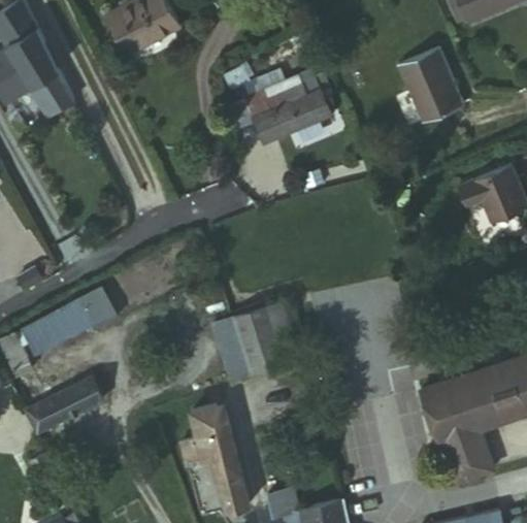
[(167,0),(147,0),(108,20),(126,56),(182,28),(167,0)]
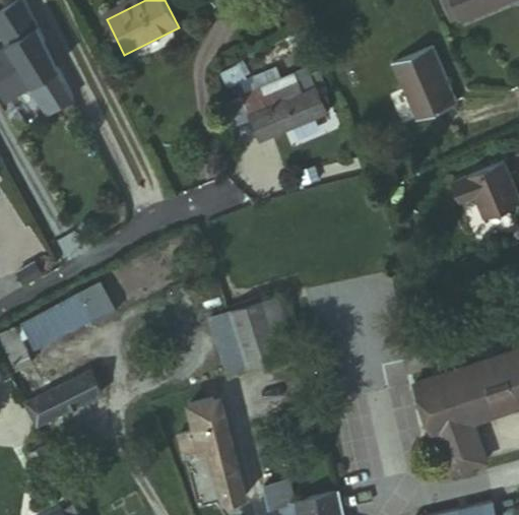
[(449,21),(441,0),(427,0),(438,28),(449,21)]
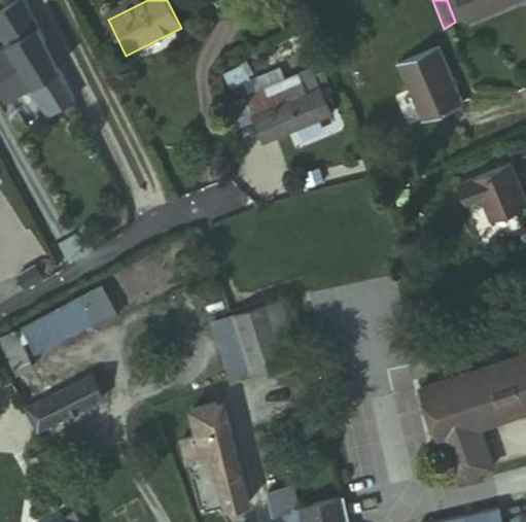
[(525,0),(447,0),(455,22),(457,27),(525,1),(525,0)]
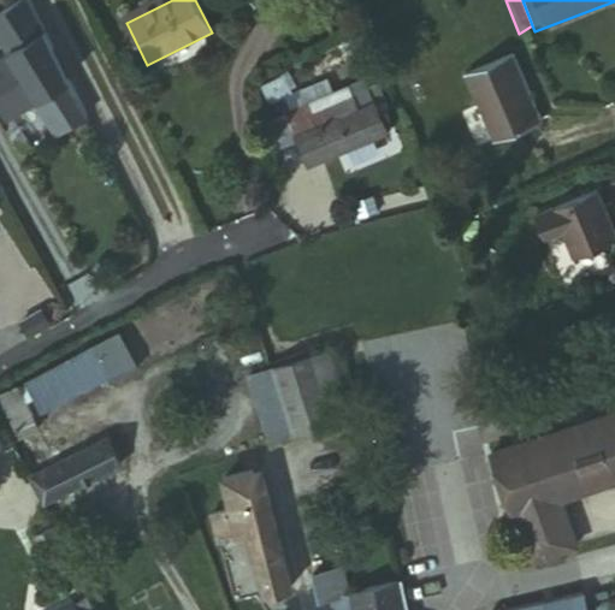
[(94,120),(31,3),(0,19),(0,37),(12,58),(0,65),(0,108),(11,124),(41,105),(61,138),(94,120)]
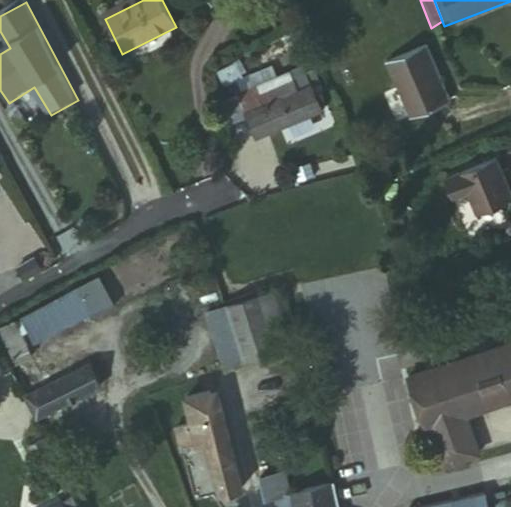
[(453,110),(429,56),(391,74),(414,126),(453,110)]
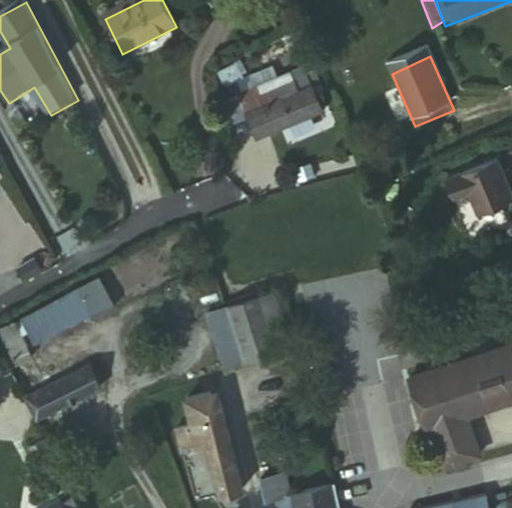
[(236,96),(245,117),(281,101),(277,90),(260,95),(257,87),(236,96)]
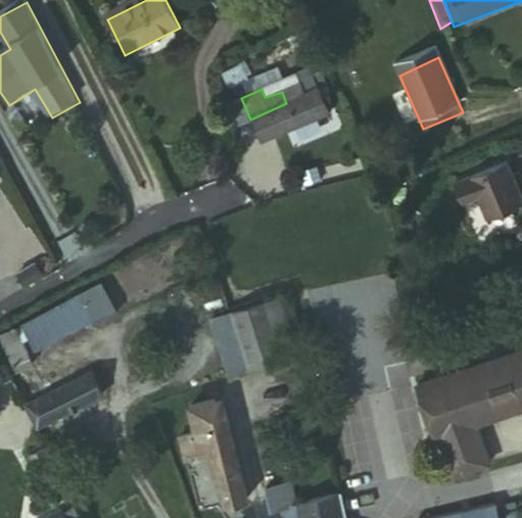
[(286,103),(250,120),(261,142),(324,114),(314,92),(286,103)]
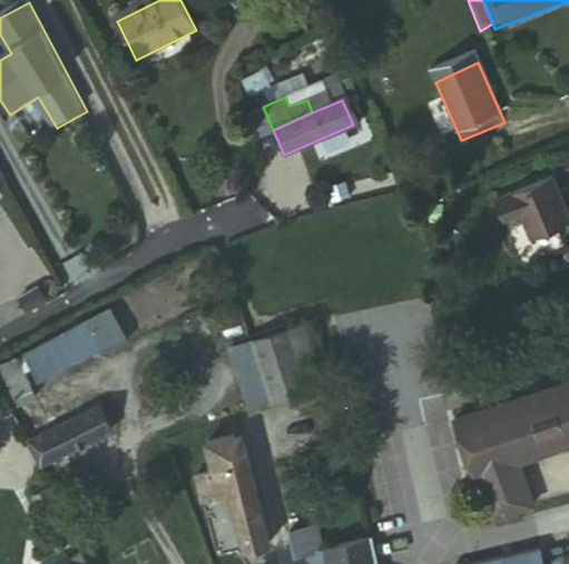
[(568,230),(549,187),(491,209),(500,229),(520,223),(530,246),(568,230)]
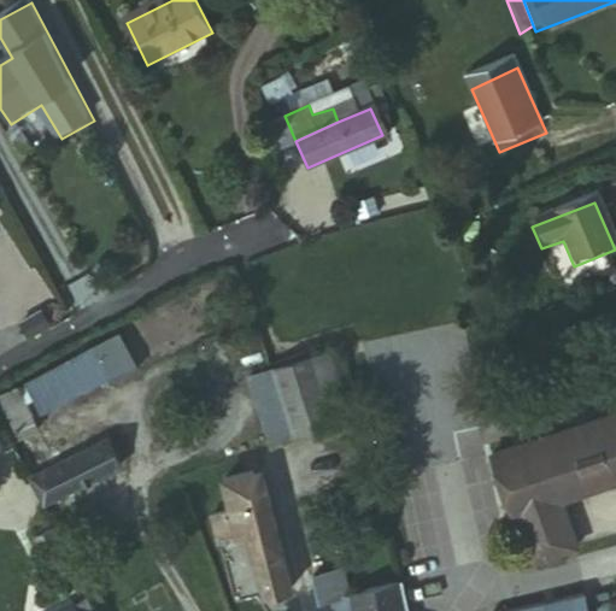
[(41,317),(21,330),(29,345),(50,332),(41,317)]
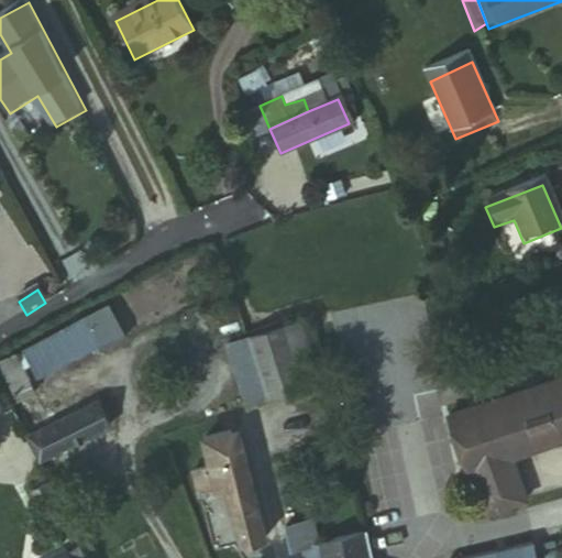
[(80,317),(0,361),(0,390),(21,438),(44,428),(21,373),(29,370),(35,382),(97,348),(80,317)]
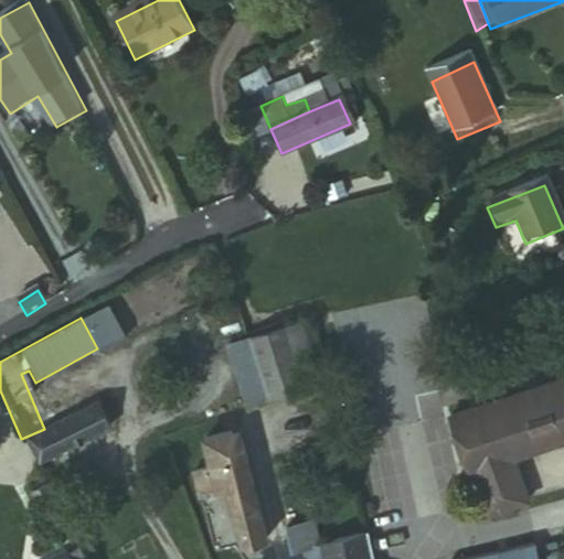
[(329,389),(315,330),(234,352),(251,412),(329,389)]
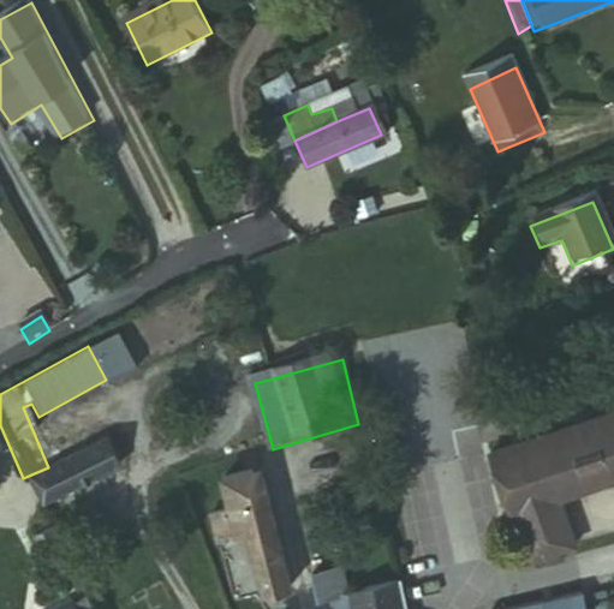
[(540,571),(562,563),(547,505),(613,481),(613,411),(522,442),(494,452),(513,513),(519,512),(540,571)]
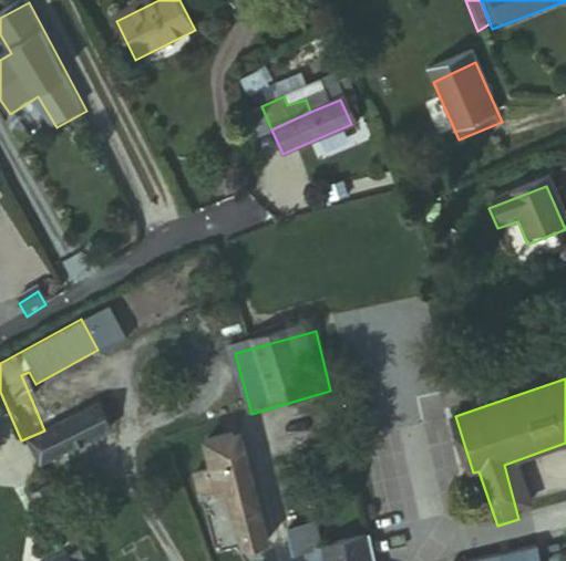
[(107,406),(99,411),(102,419),(111,415),(107,406)]
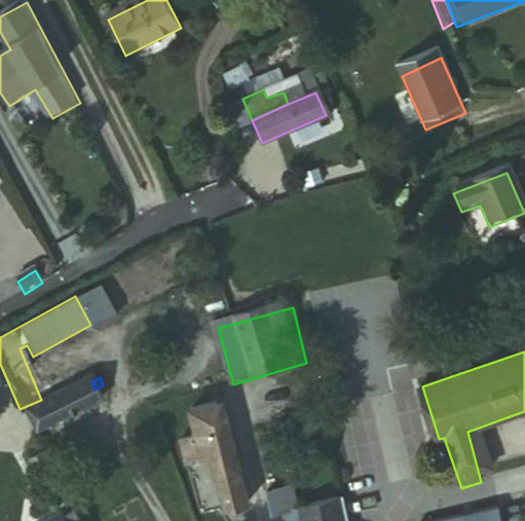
[(91,381),(21,412),(31,436),(34,435),(110,401),(103,385),(95,389),(91,381)]
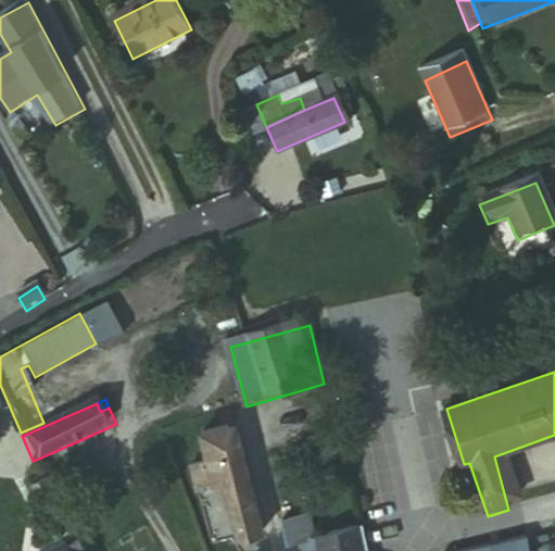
[(222,427),(199,434),(205,460),(187,464),(192,481),(210,477),(212,484),(219,481),(236,538),(260,531),(232,437),(226,438),(222,427)]
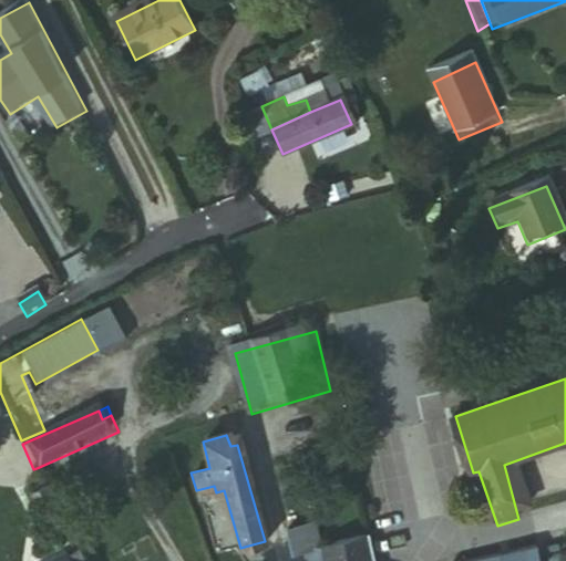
[(60,521),(44,492),(26,502),(42,531),(60,521)]
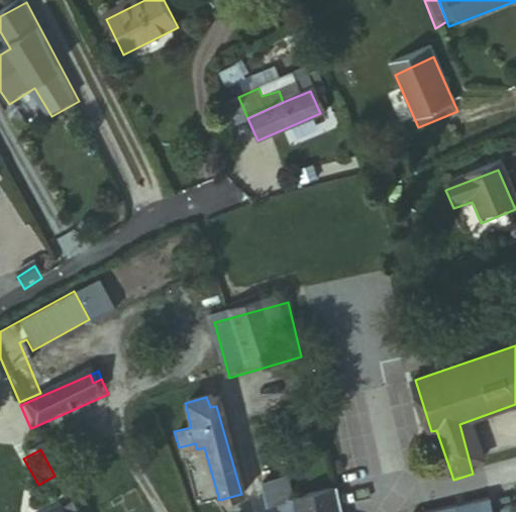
[(293,503),(291,498),(283,472),(258,480),(262,495),(273,493),(277,507),(293,503)]
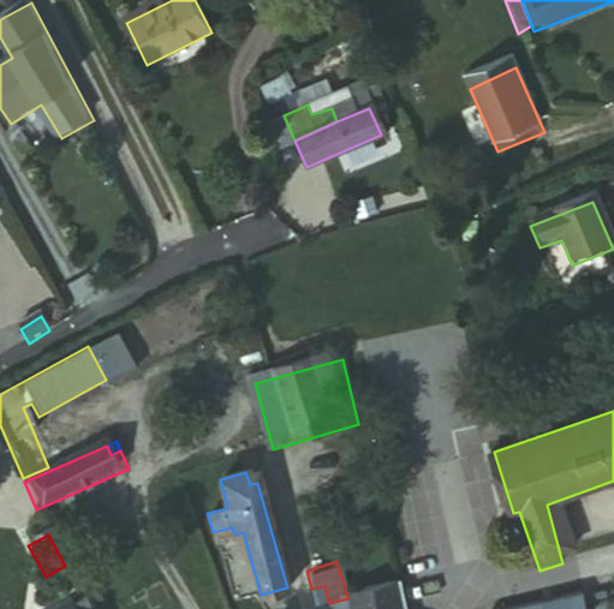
[(406,608),(399,579),(346,592),(349,598),(351,608),(406,608)]
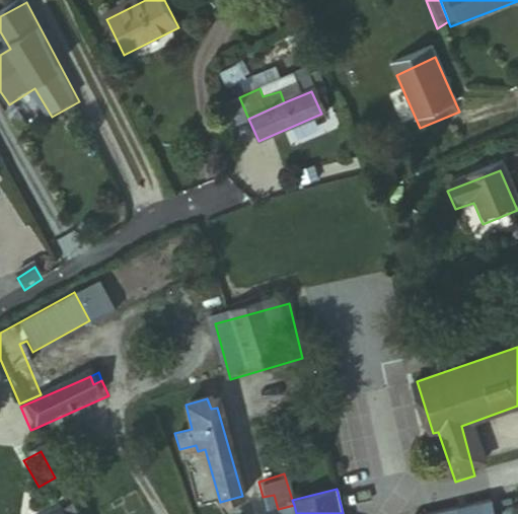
[(488,513),(484,501),(445,513),(488,513)]
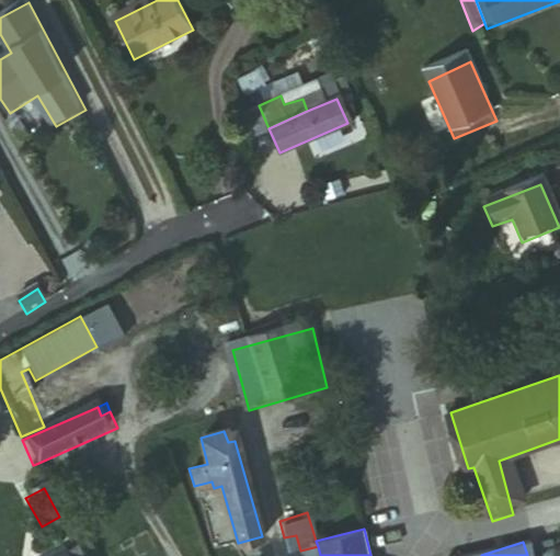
[(78,555),(73,545),(55,555),(78,555)]
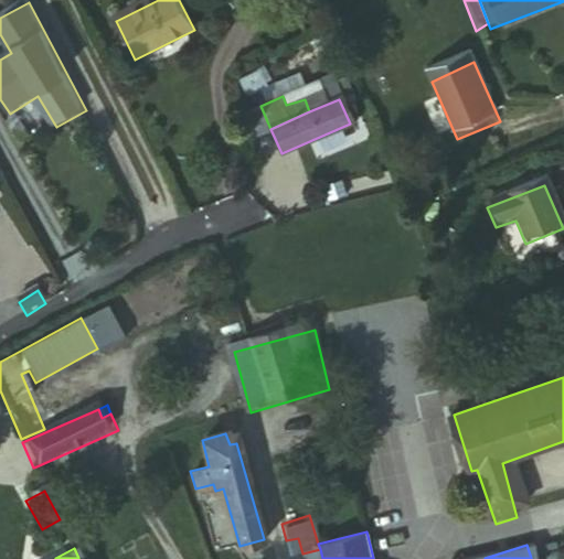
[(322,558),(320,549),(302,554),(302,558),(322,558)]
